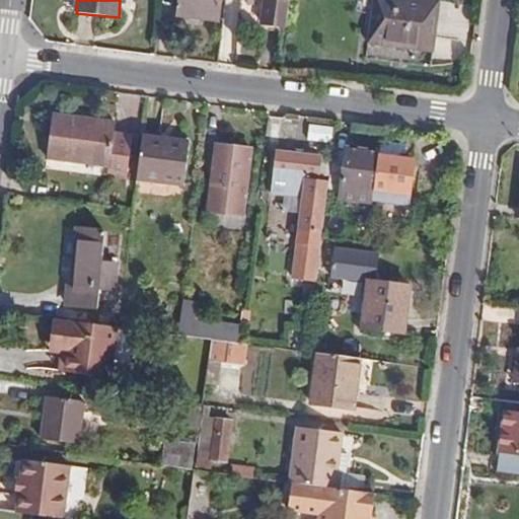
[(221,0),(179,0),(177,16),(219,21),(221,0)]
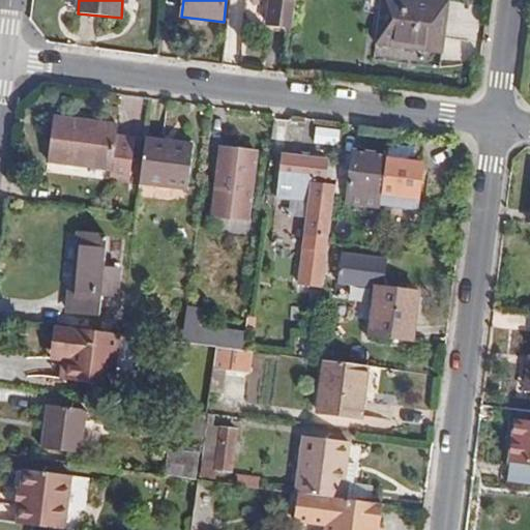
[(270,0),(268,26),(292,29),(295,0),(270,0)]
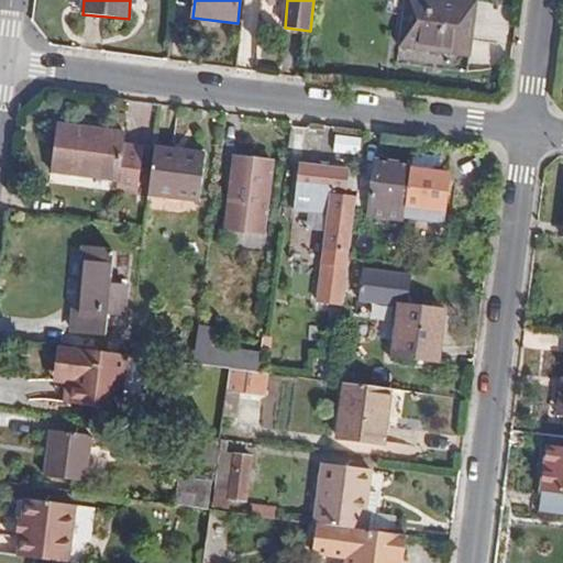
[(476,0),(404,0),(398,48),(468,56),(476,0)]
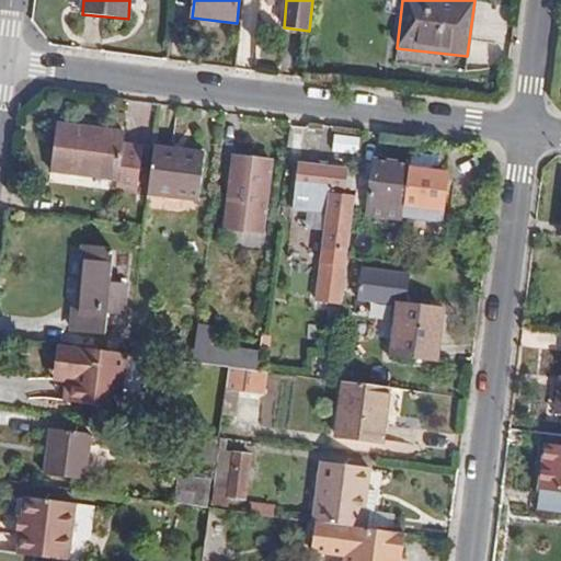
[(57,123),(50,172),(118,181),(117,192),(137,194),(144,146),(124,144),(125,132),(57,123)]
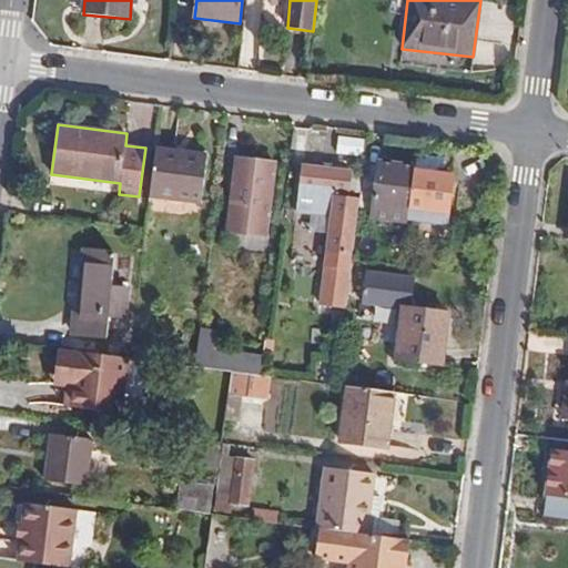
[(208,155),(155,149),(150,196),(202,202),(208,155)]
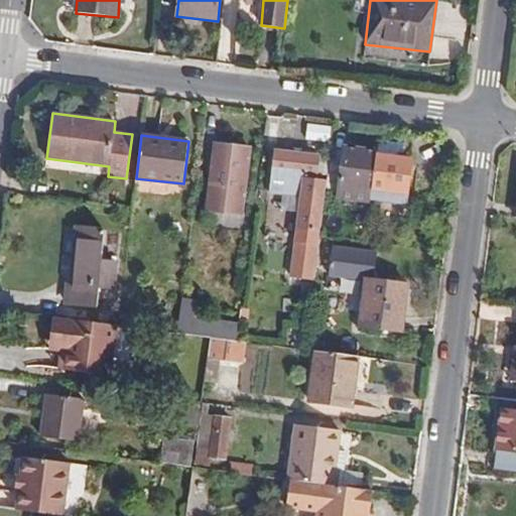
[(375,155),(402,158),(404,140),(378,137),(376,151),(375,155)]
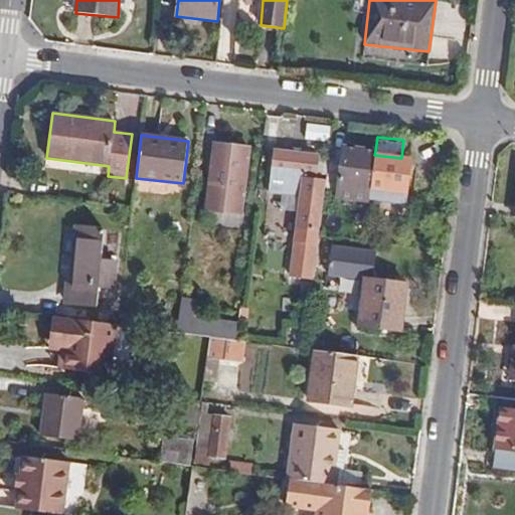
[(249,147),(214,143),(206,210),(241,214),(249,147)]
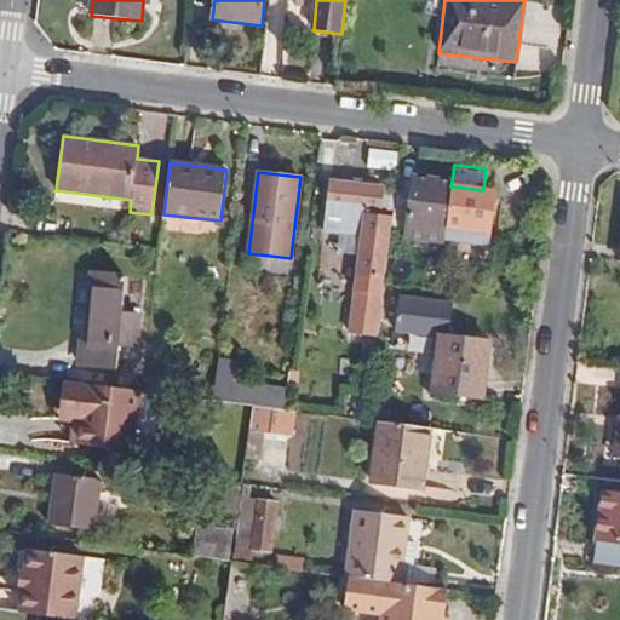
[(413,177),(412,182),(397,178),(396,189),(391,216),(390,227),(406,229),(405,237),(443,242),(443,237),(487,244),(488,233),(491,233),(495,191),(483,190),(451,187),(452,182),(413,177)]
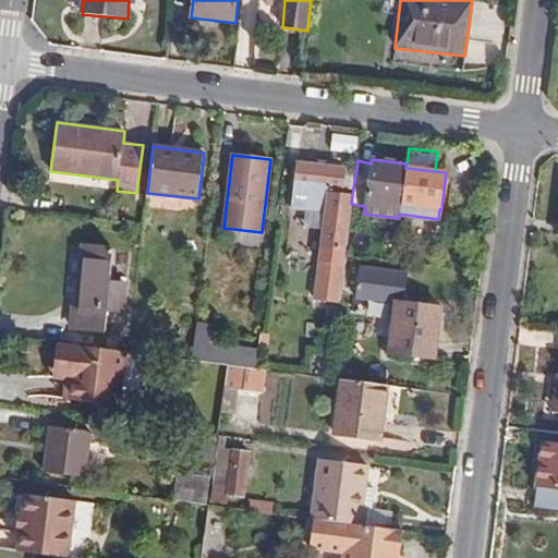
[(351,204),(352,194),(329,192),(330,186),(344,189),(346,170),(296,164),(291,207),(325,211),(313,301),(339,303),(351,204)]
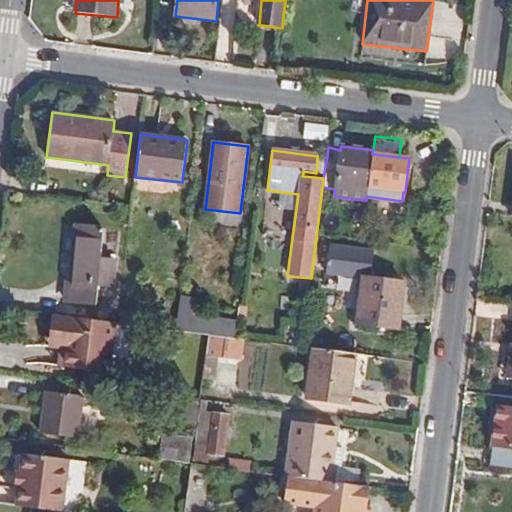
[(327,156),(317,156),(316,173),(303,171),(302,176),(323,178),(327,156)]
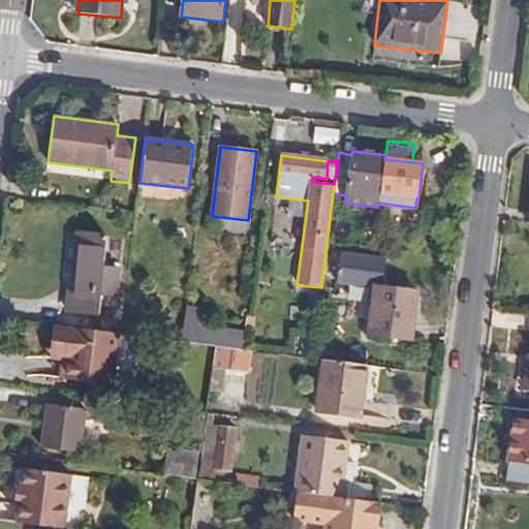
[(107,236),(84,234),(78,292),(70,291),(68,311),(100,314),(102,296),(117,297),(120,269),(104,268),(107,236)]
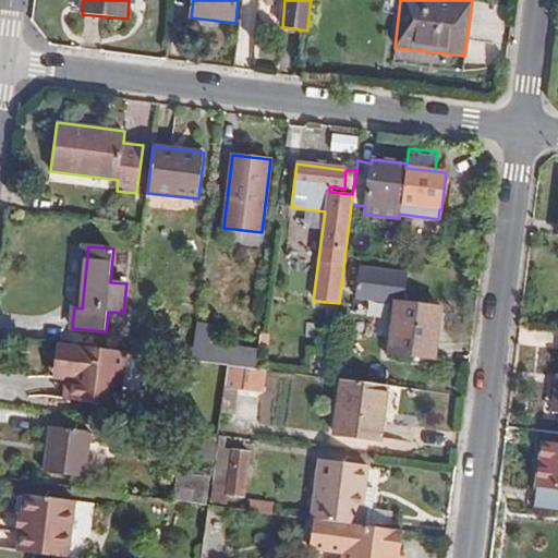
[(409,273),(359,266),(354,298),(396,303),(389,354),(435,360),(441,307),(403,302),(409,273)]
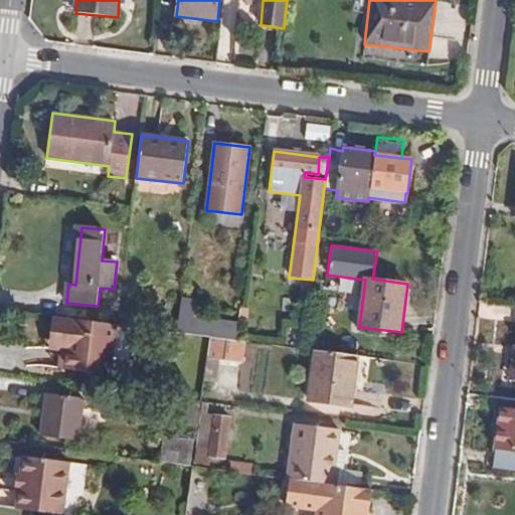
[(199,301),(181,299),(177,333),(211,337),(218,338),(220,319),(197,317),(199,301)]
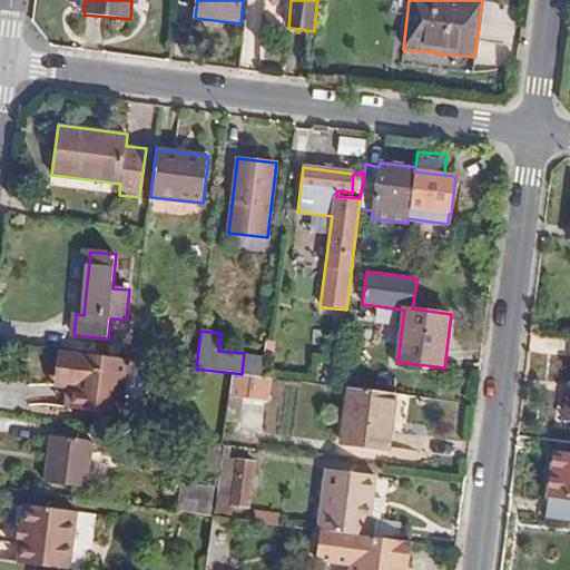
[(281,341),(266,338),(264,356),(262,376),(272,377),(283,380),(284,371),(276,370),(281,341)]
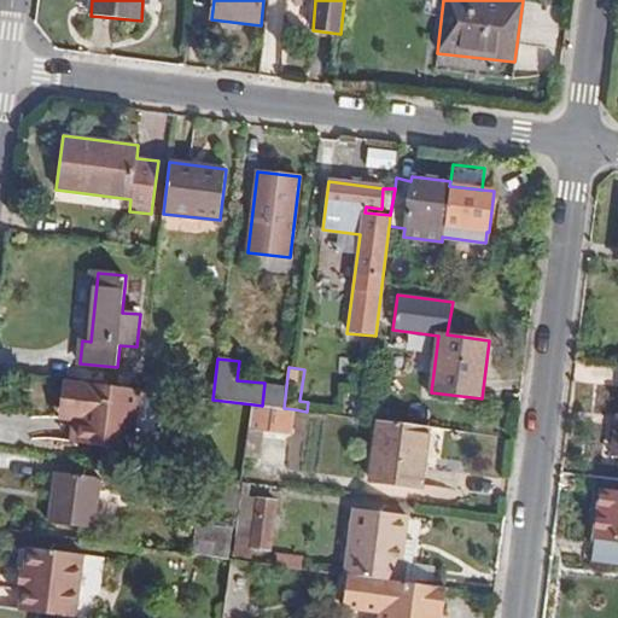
[(312,371),(304,369),(299,401),(308,402),(312,371)]
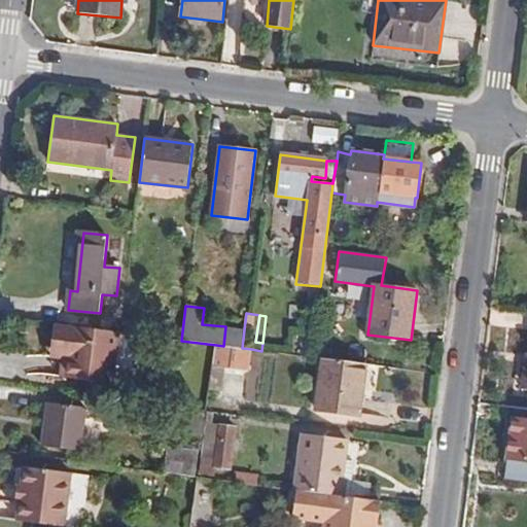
[(94,328),(54,323),(50,347),(70,349),(66,378),(111,383),(117,331),(119,332),(120,321),(96,318),(94,328)]
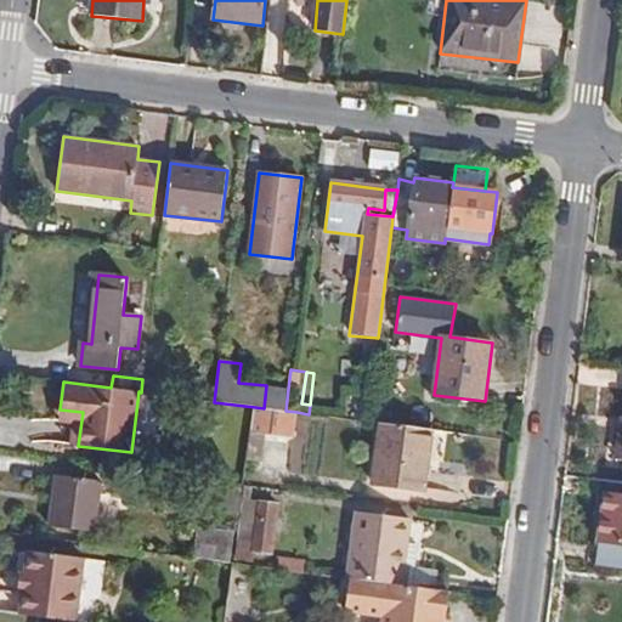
[(286,411),(288,389),(266,385),(264,408),(286,411)]
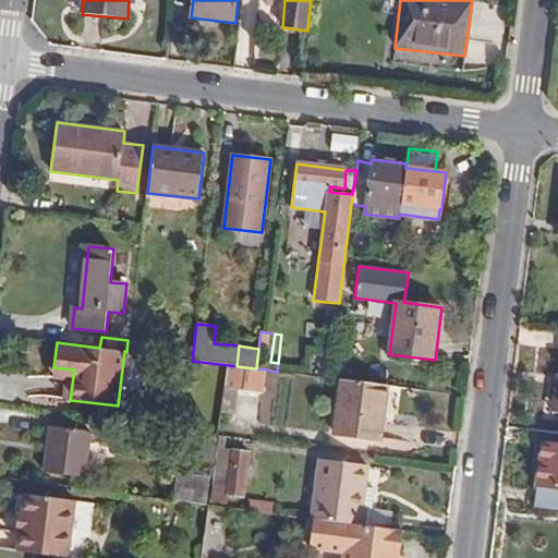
[(266,370),(256,368),(237,366),(229,365),(226,387),(239,389),(264,392),(266,370)]
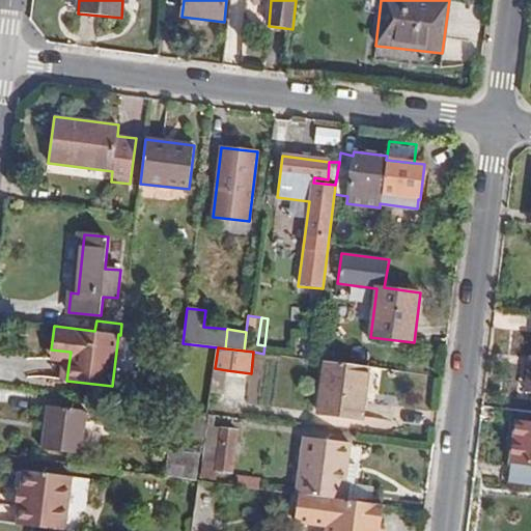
[(71,352),(51,350),(50,360),(62,361),(59,380),(66,381),(71,352)]
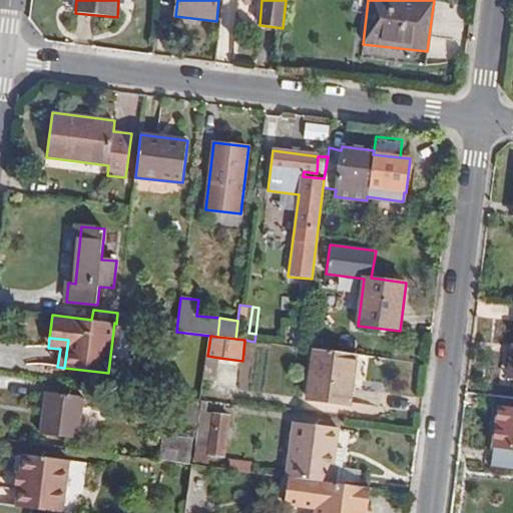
[(251,369),(254,342),(244,340),(242,361),(240,368),(251,369)]
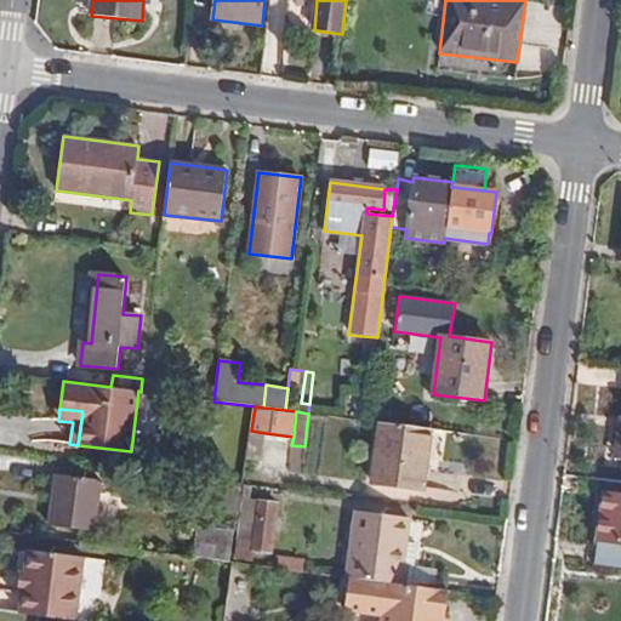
[(425,491),(432,429),(379,422),(370,484),(425,491)]
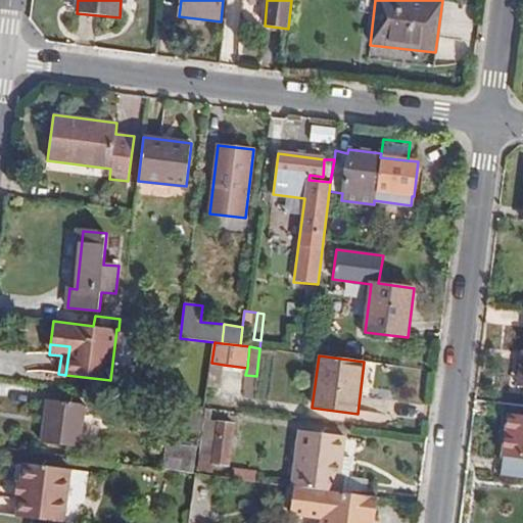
[(222,385),(224,365),(211,363),(208,383),(222,385)]
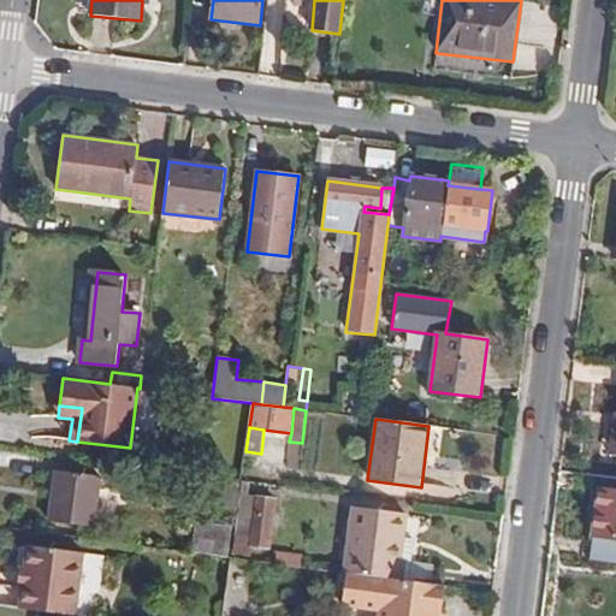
[(101,477),(54,471),(48,522),(94,528),(101,477)]
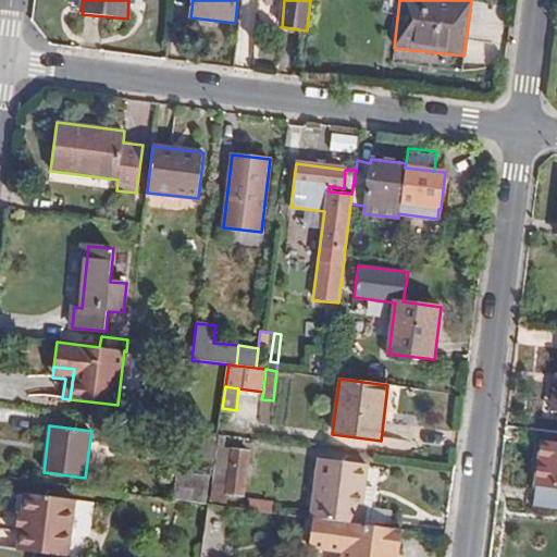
[(215,437),(195,434),(192,458),(212,460),(215,437)]
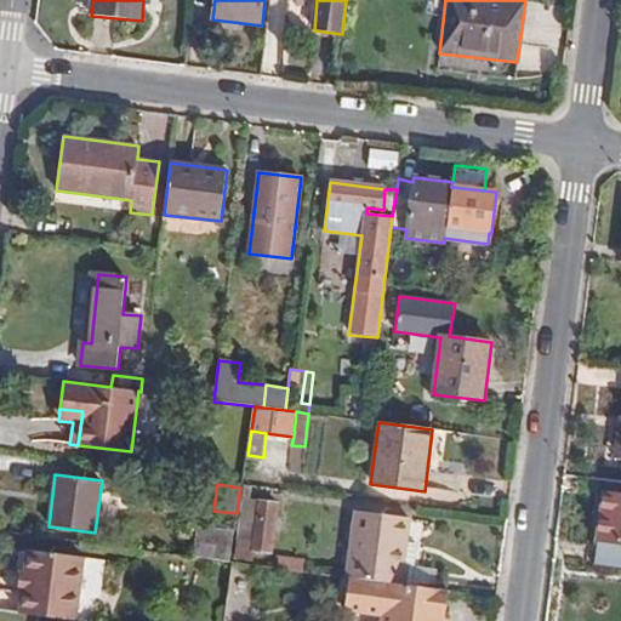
[(250,486),(246,485),(244,485),(237,560),(251,562),(252,552),(272,553),(278,503),(249,500),(250,486)]
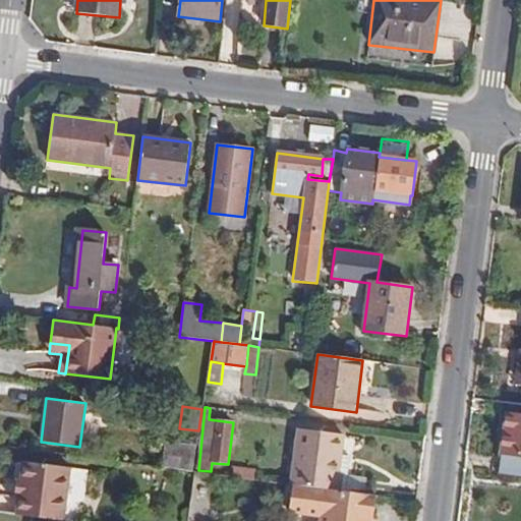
[(520,413),(507,412),(501,454),(502,454),(499,473),(520,476),(520,413)]
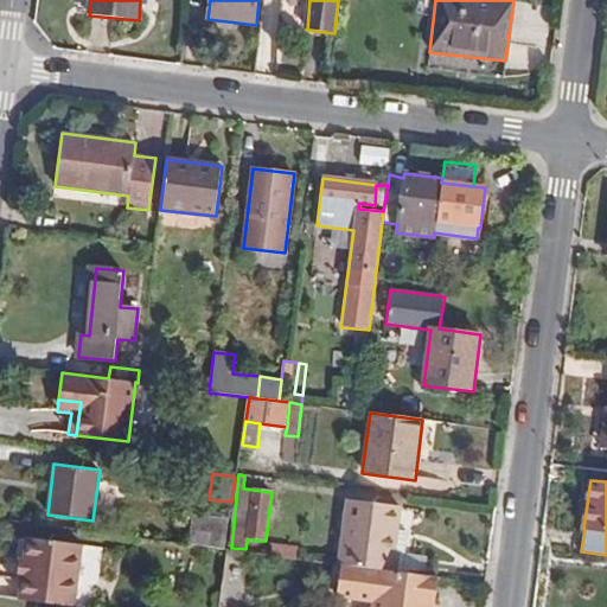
[(338,564),(395,573),(396,573),(400,554),(395,554),(401,506),(347,499),(338,564)]
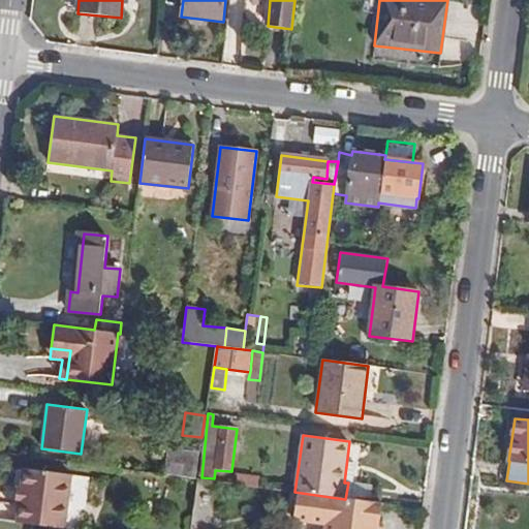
[(164,475),(196,478),(199,453),(167,449),(164,475)]
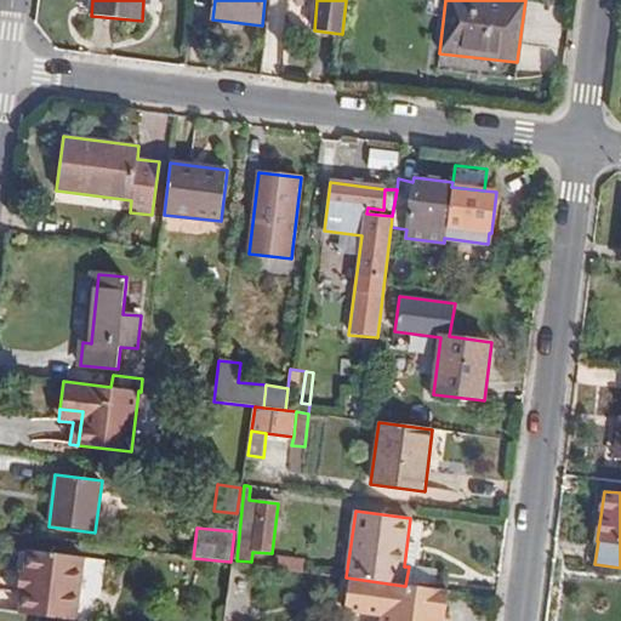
[(22,590),(18,614),(73,620),(74,620),(83,559),(27,551),(24,574),(22,590)]
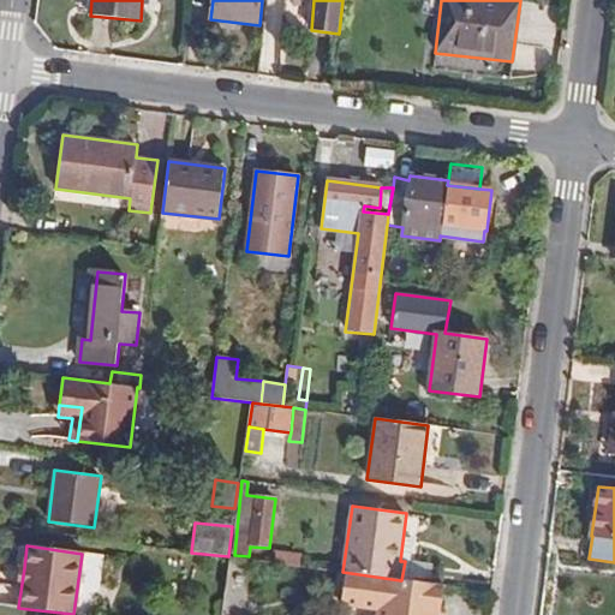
[(276,550),(274,563),(300,567),(303,554),(276,550)]
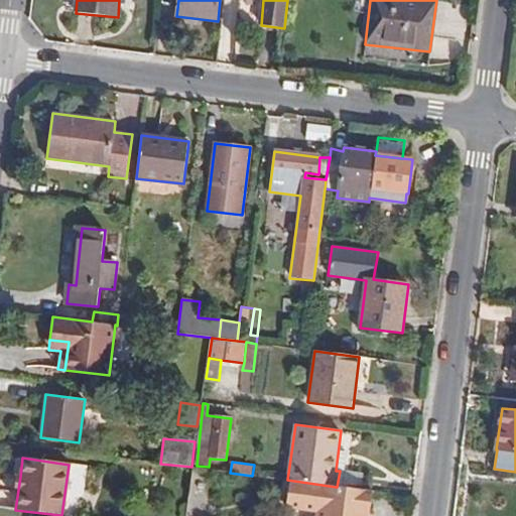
[(361,515),(362,514),(370,515),(374,492),(370,491),(337,487),(336,487),(287,480),(285,508),(316,512),(315,515),(361,515)]
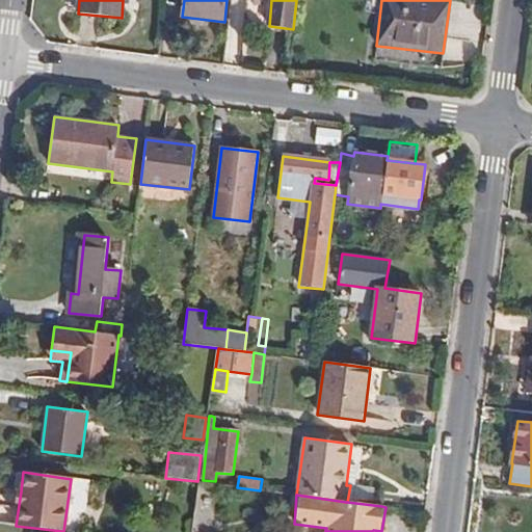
[(207,531),(209,514),(196,513),(193,531),(207,531)]
